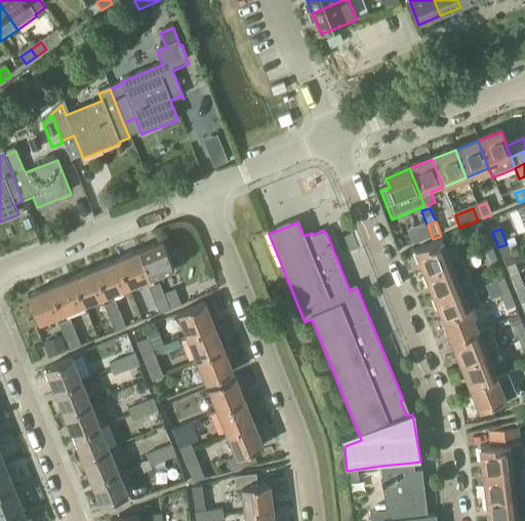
[(480,239),(484,251),(492,248),(487,236),(480,239)]
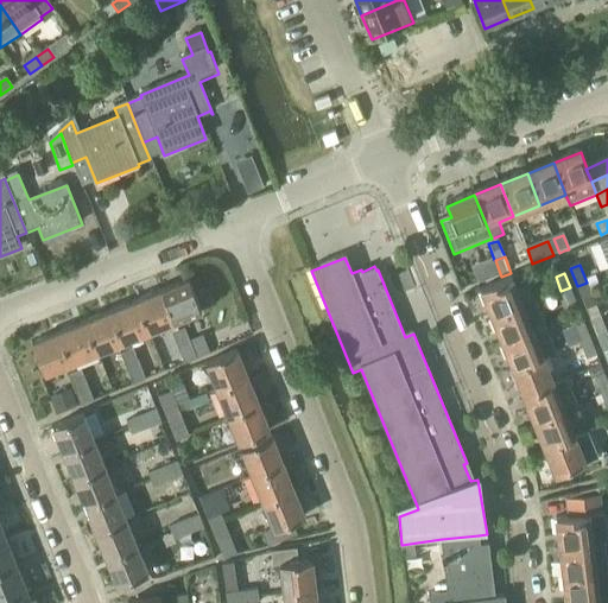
[(482,292),(493,321),(523,308),(523,306),(512,280),(482,292)]
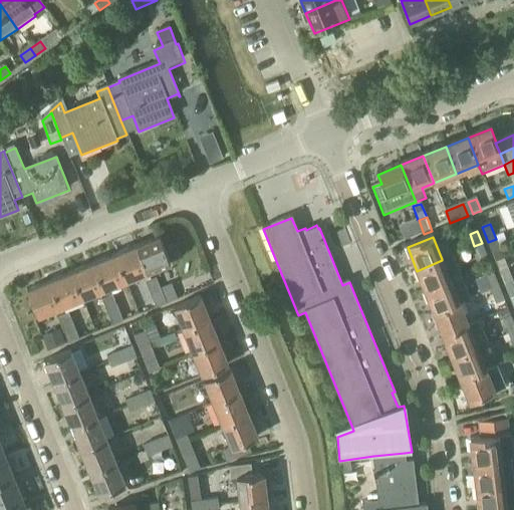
[(161,239),(138,248),(149,275),(171,266),(161,239)]
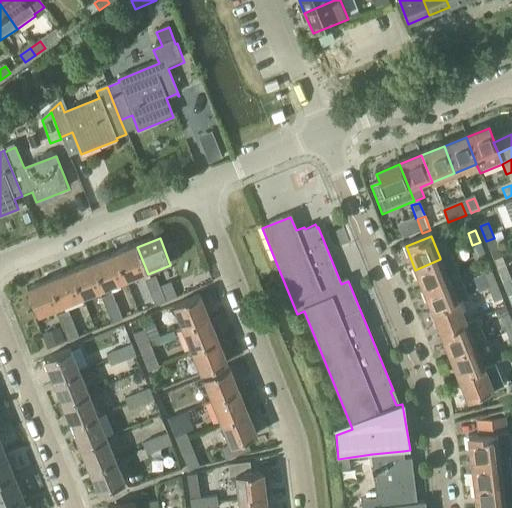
[(486,241),(495,263),(502,260),(494,238),(486,241)]
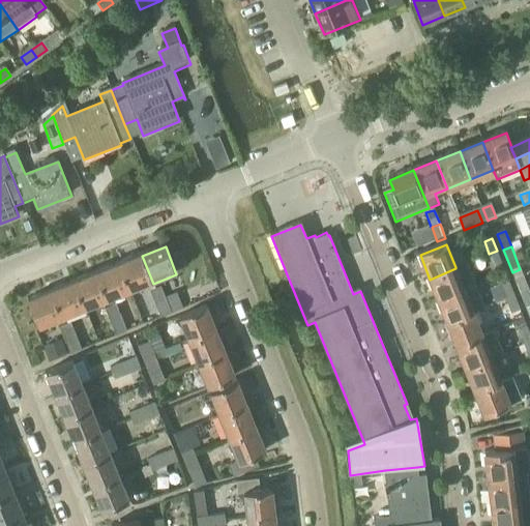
[(497,251),(489,254),(494,266),(502,263),(497,251)]
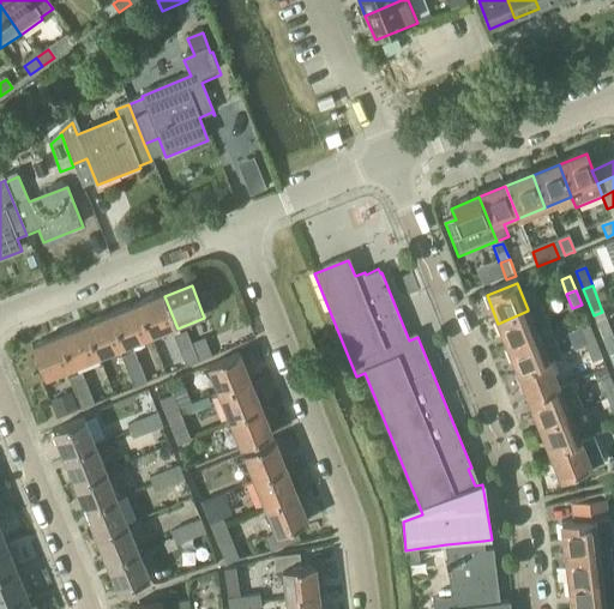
[(164,296),(138,307),(151,339),(178,329),(164,296)]
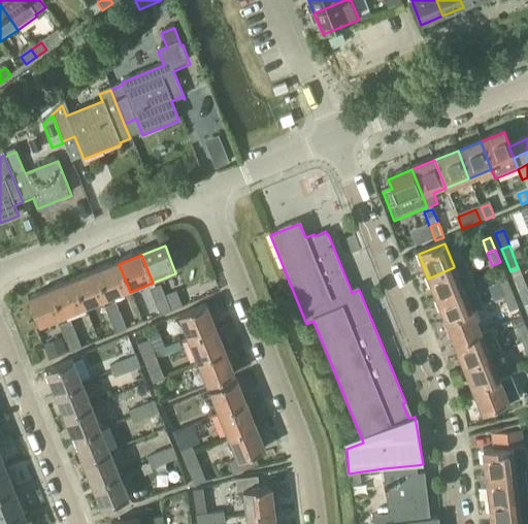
[(428,279),(437,301),(474,286),(464,262),(454,266),(454,267),(428,279)]
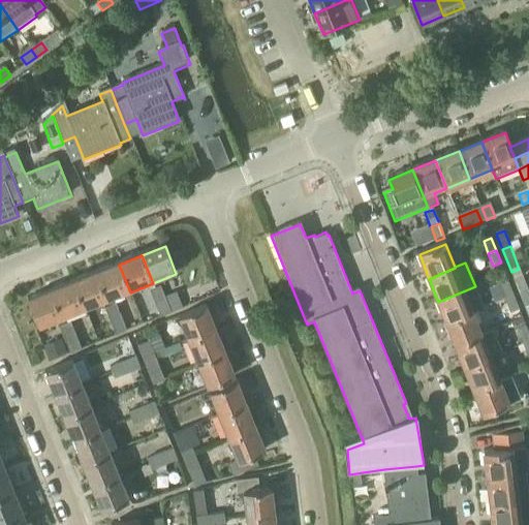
[(119,265),(97,273),(107,301),(130,292),(119,265)]
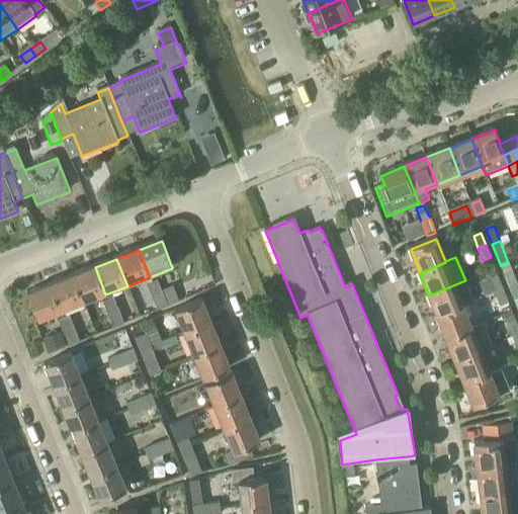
[(501,266),(510,288),(517,285),(508,263),(501,266)]
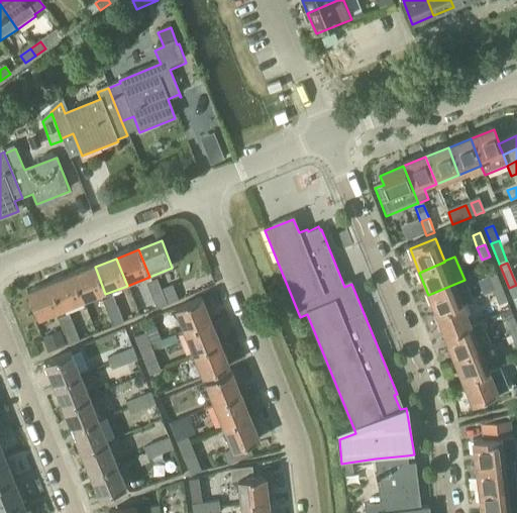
[(95,267),(73,276),(84,303),(105,294),(95,267)]
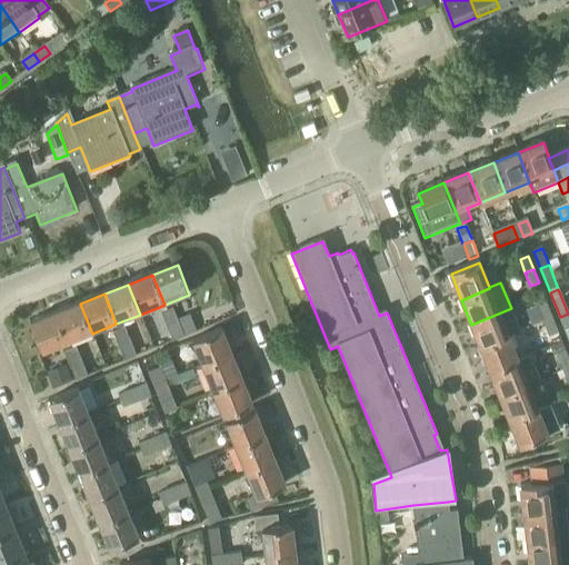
[(80,304),(56,314),(68,344),(92,334),(80,304)]
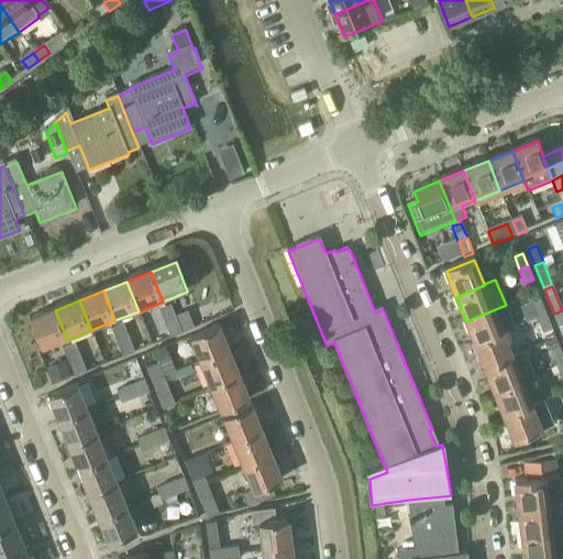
[(533,306),(539,319),(547,316),(542,303),(533,306)]
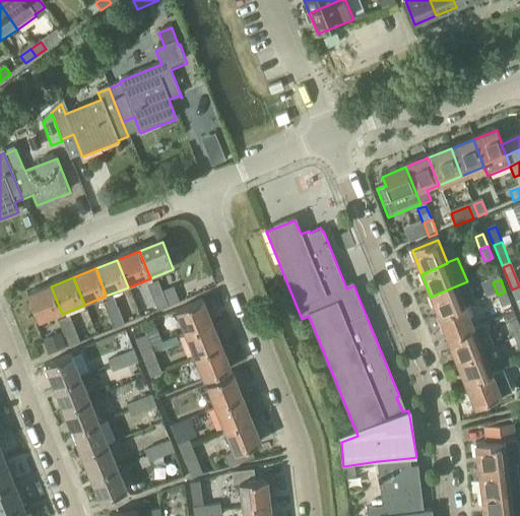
[(431,297),(440,319),(465,309),(465,308),(475,304),(467,281),(431,297)]
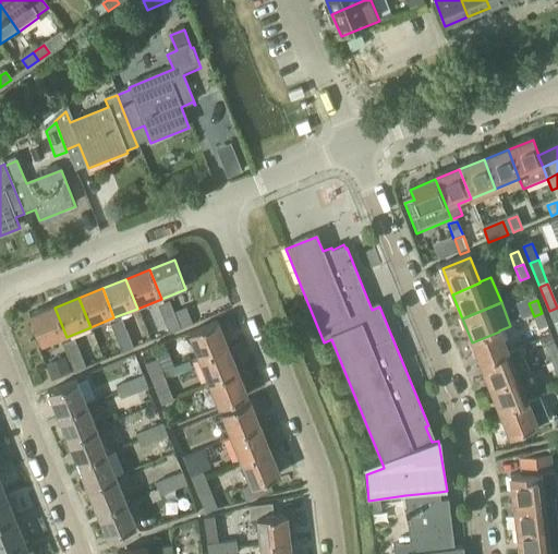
[(158,308),(164,322),(176,317),(169,303),(158,308)]
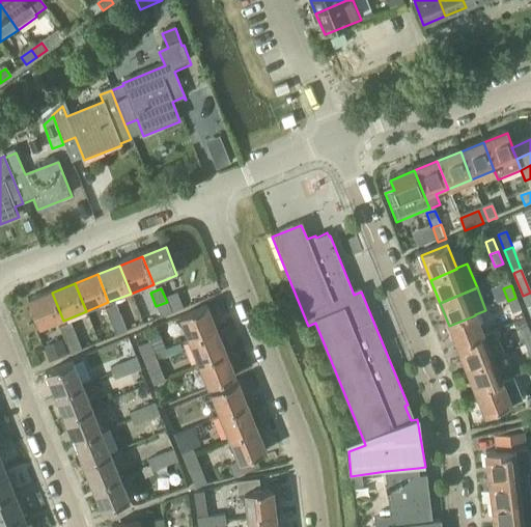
[(63,321),(52,293),(29,302),(39,330),(63,321)]
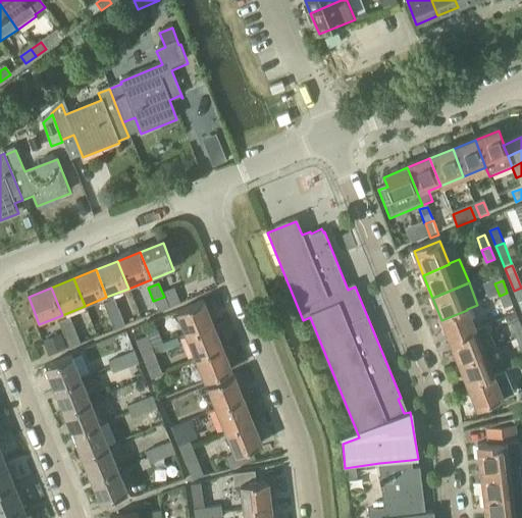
[(507,293),(500,296),(505,308),(512,305),(507,293)]
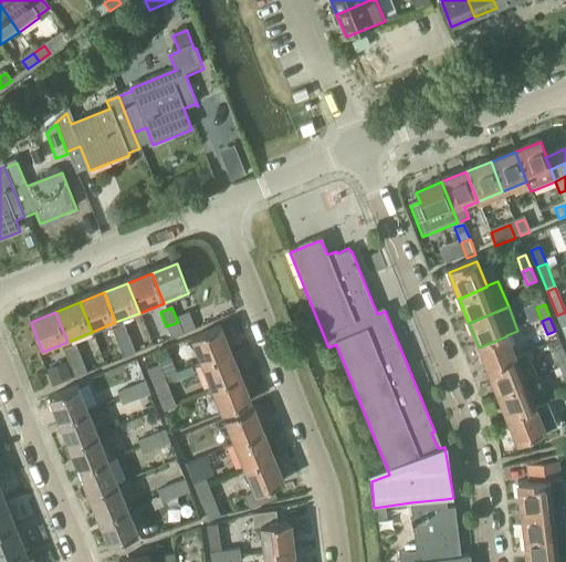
[(178,322),(166,326),(171,341),(184,336),(178,322)]
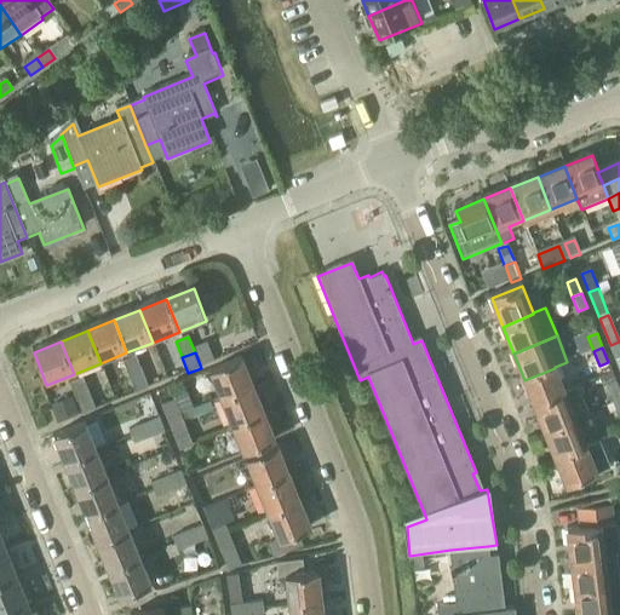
[(122,362),(130,378),(142,373),(136,357),(122,362)]
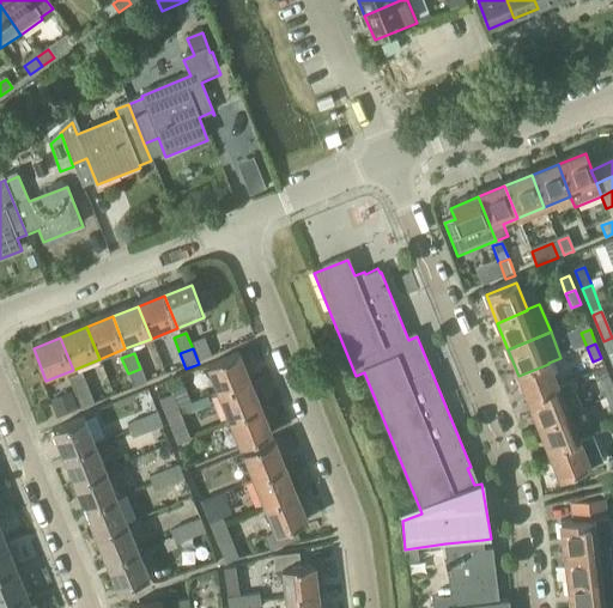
[(208,370),(219,396),(250,383),(240,357),(208,370)]
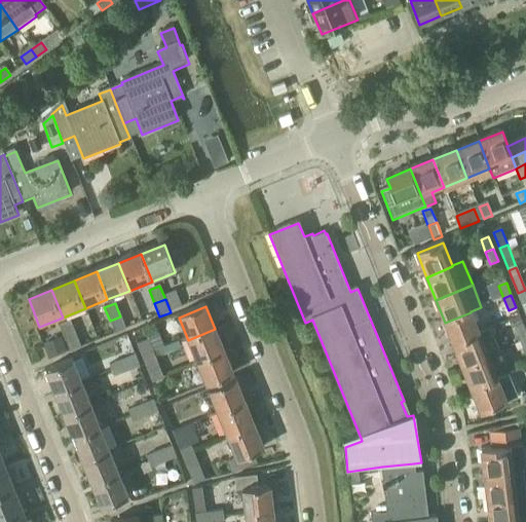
[(445,323),(454,345),(480,335),(471,312),(445,323)]
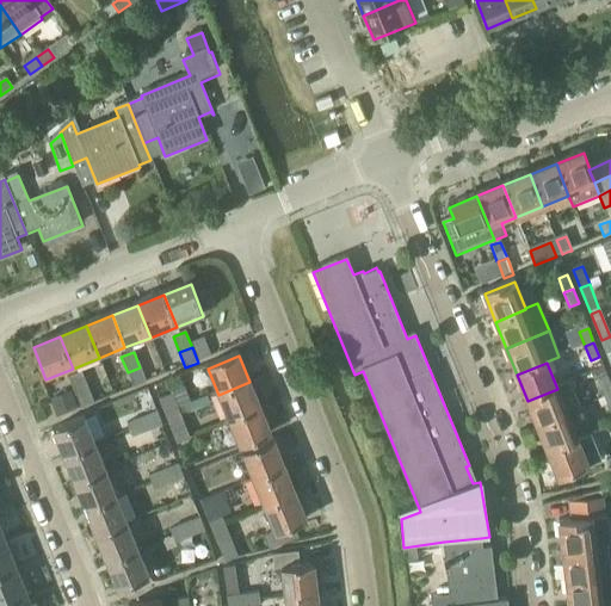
[(140,368),(128,372),(134,388),(147,383),(140,368)]
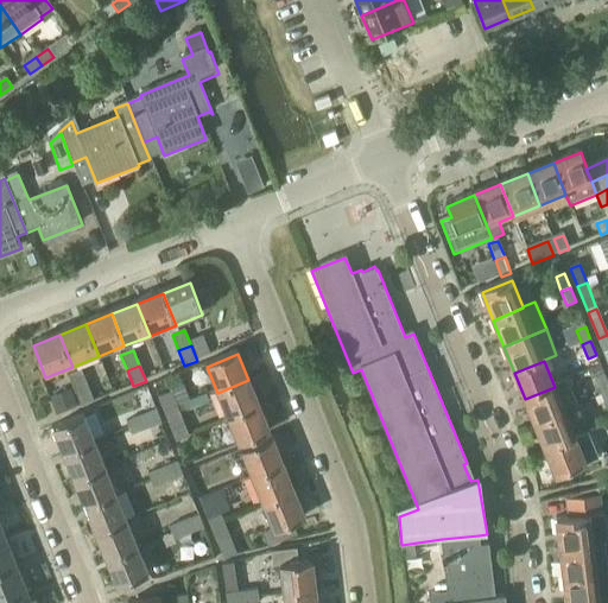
[(70,378),(76,393),(88,387),(82,373),(70,378)]
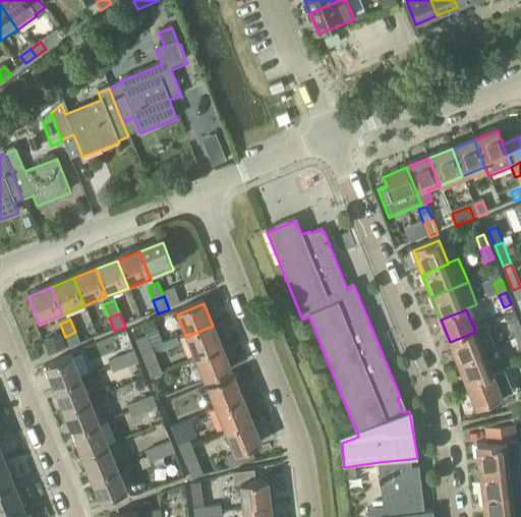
[(186,337),(196,359),(223,349),(213,326),(186,337)]
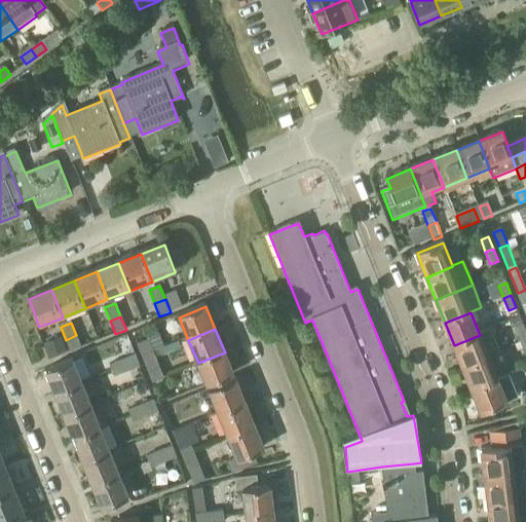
[(517,332),(522,344),(525,342),(525,333),(525,329),(517,332)]
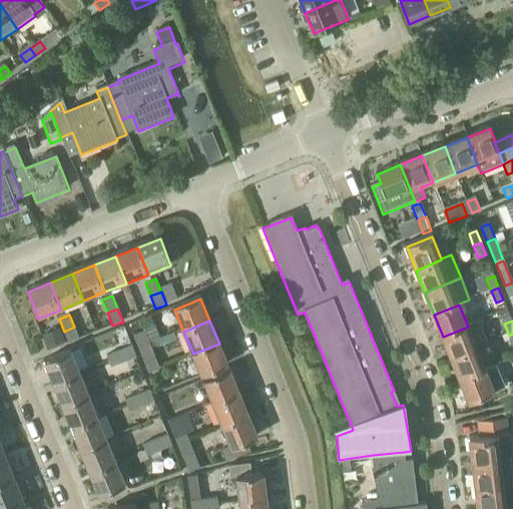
[(443,337),(452,359),(477,349),(488,345),(479,323),(468,327),(443,337)]
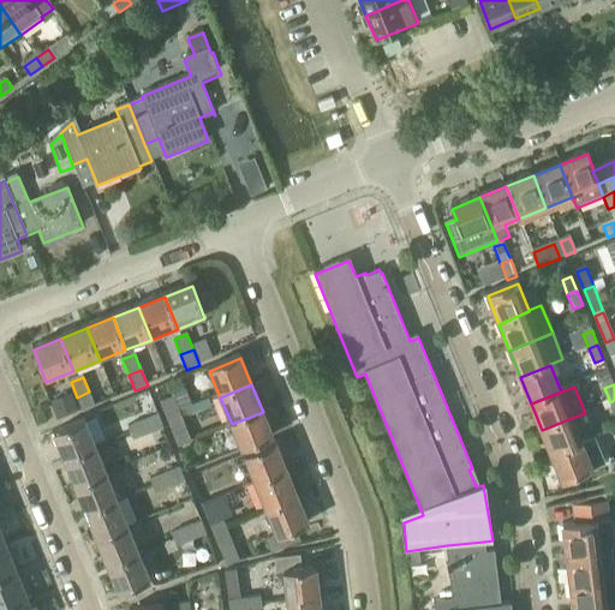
[(89,392),(77,398),(83,412),(95,406),(89,392)]
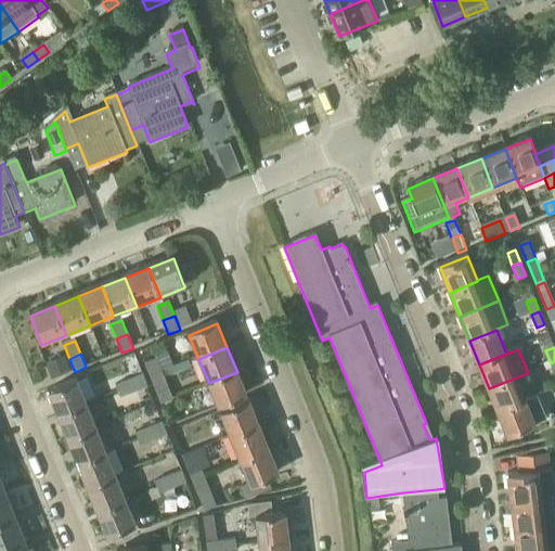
[(145,362),(152,379),(163,373),(156,358),(145,362)]
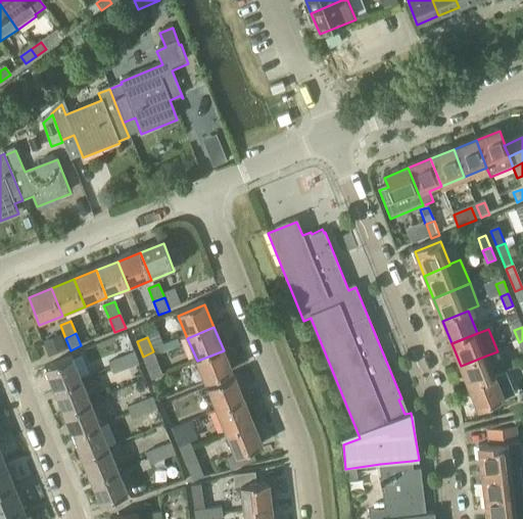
[(61,338),(46,345),(51,357),(66,350),(61,338)]
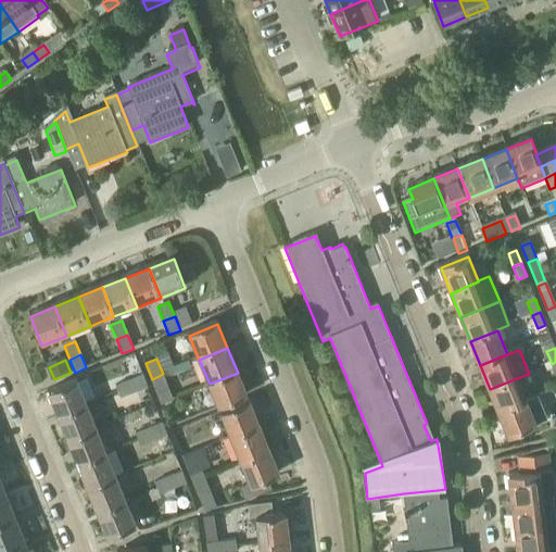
[(238,373),(210,384),(219,409),(248,398),(238,373)]
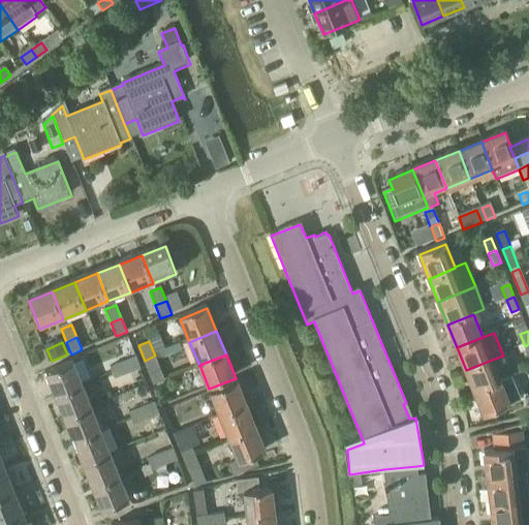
[(155,356),(145,361),(153,383),(164,379),(157,362),(155,356)]
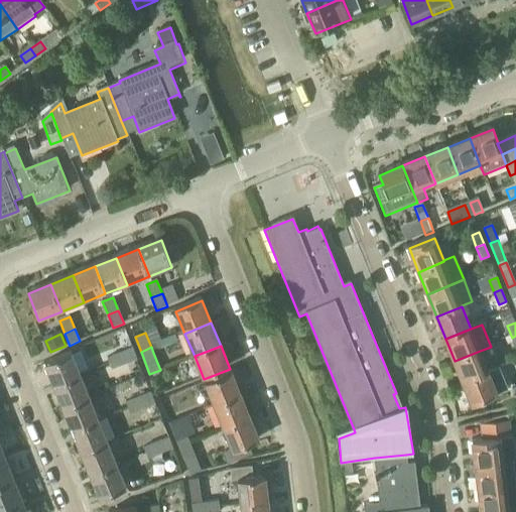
[(133,349),(120,354),(125,364),(138,359),(133,349)]
